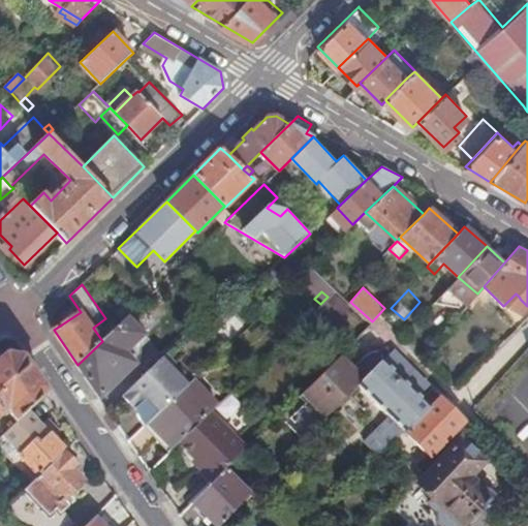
[(125,304),(118,311),(125,318),(128,315),(132,311),(125,304)]
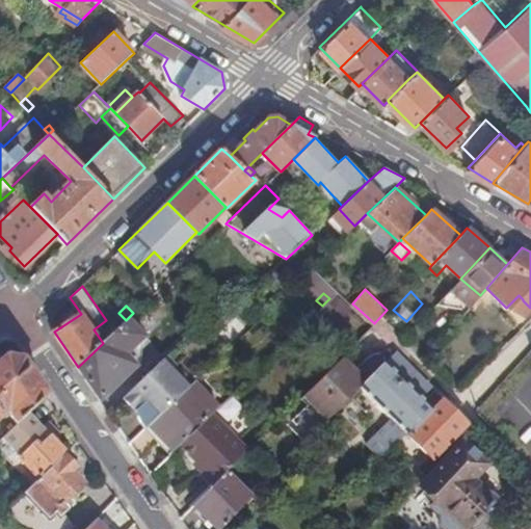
[(126,320),(103,343),(78,367),(100,399),(137,363),(137,345),(147,336),(129,317),(126,320)]
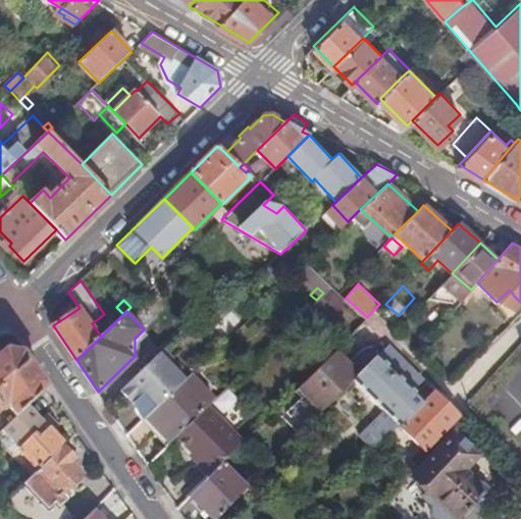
[(211,320),(203,311),(192,321),(201,330),(211,320)]
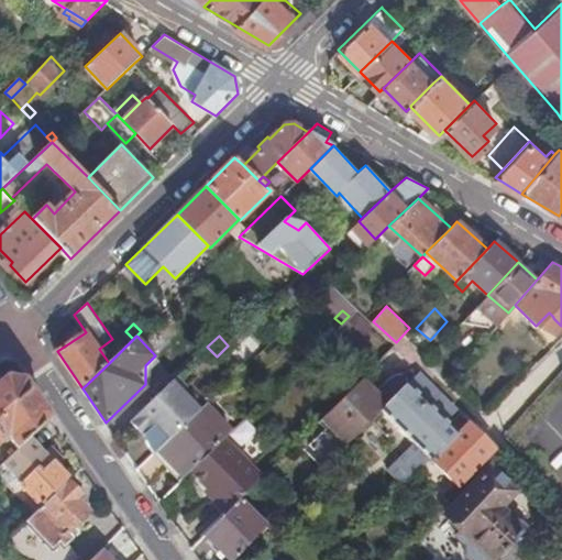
[(155,355),(145,365),(145,384),(165,365),(155,355)]
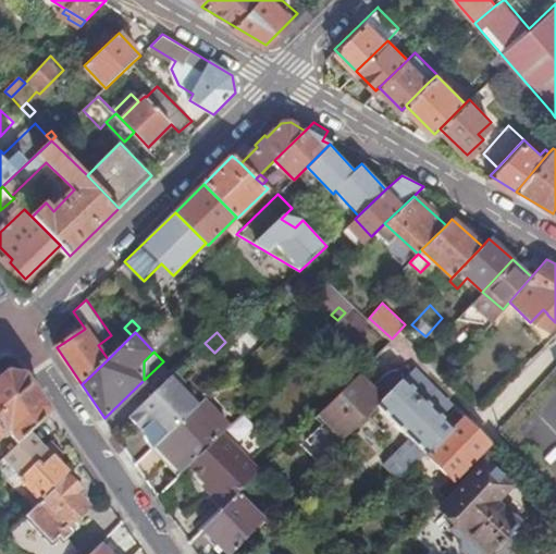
[(445,398),(415,368),(379,404),(418,442),(412,447),(406,441),(385,463),(402,478),(428,452),(453,426),(435,408),(445,398)]
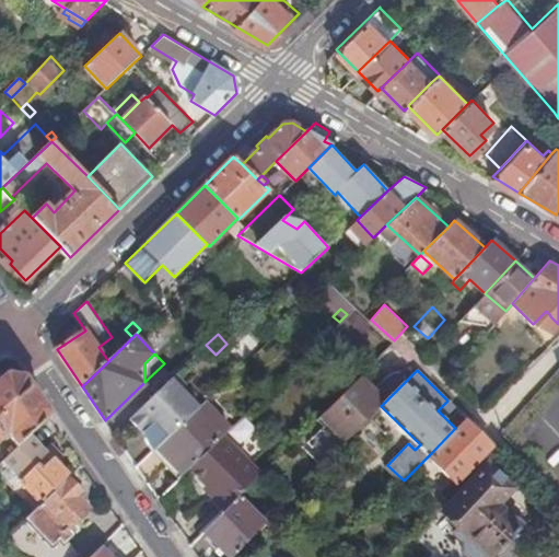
[(177,373),(172,378),(182,387),(172,397),(189,416),(205,401),(177,373)]
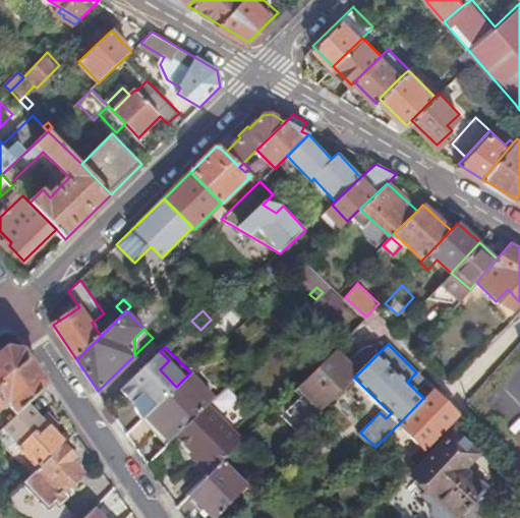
[(348,361),(336,348),(296,387),(302,393),(321,411),(336,397),(354,378),(357,376),(346,363),(348,361)]
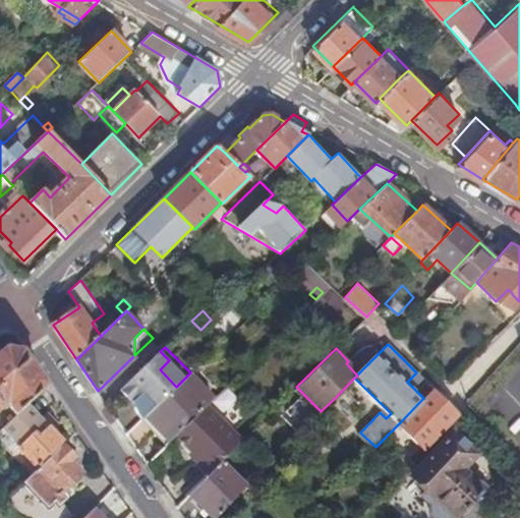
[(22,351),(8,350),(0,356),(0,410),(1,409),(9,407),(16,414),(27,403),(46,386),(22,351)]
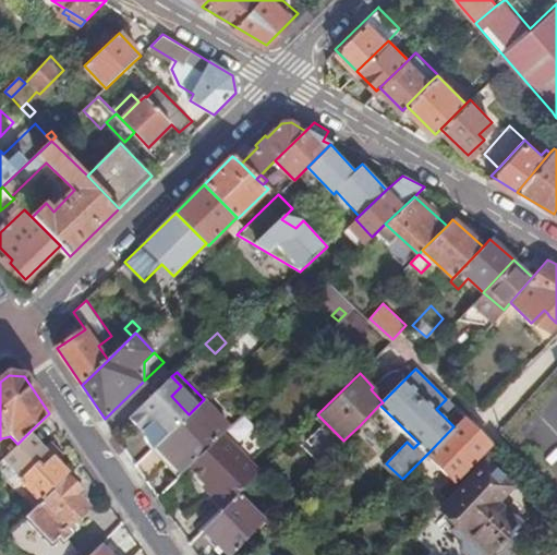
[(171,376),(161,386),(130,417),(137,424),(156,445),(189,414),(171,396),(181,386),(171,376)]
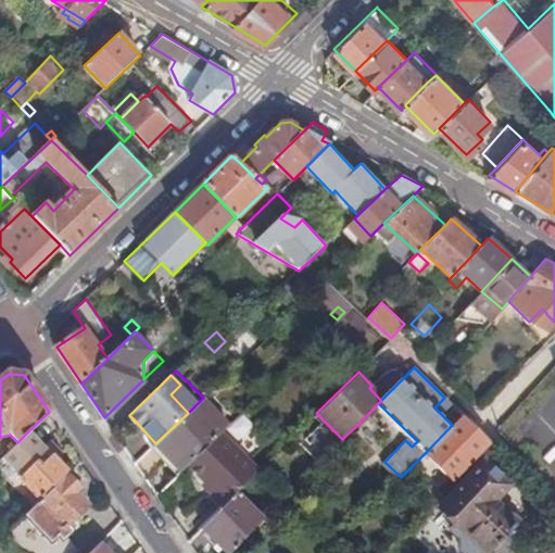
[(203,398),(188,413),(155,443),(181,470),(187,464),(223,431),(229,425),(203,398)]
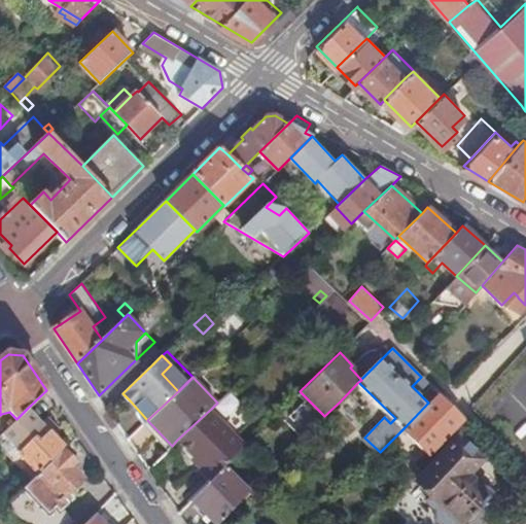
[(123,393),(119,396),(127,404),(130,400),(123,393)]
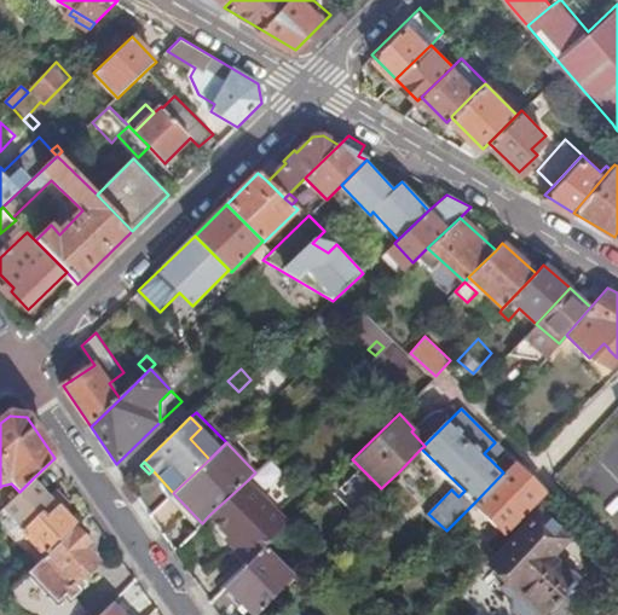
[(514,462),(503,473),(475,502),(508,533),(547,494),(515,462),(514,462)]
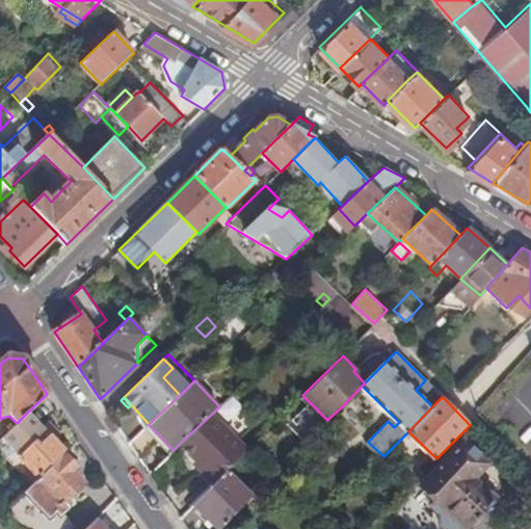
[(327,420),(309,401),(286,425),(304,444),(327,420)]
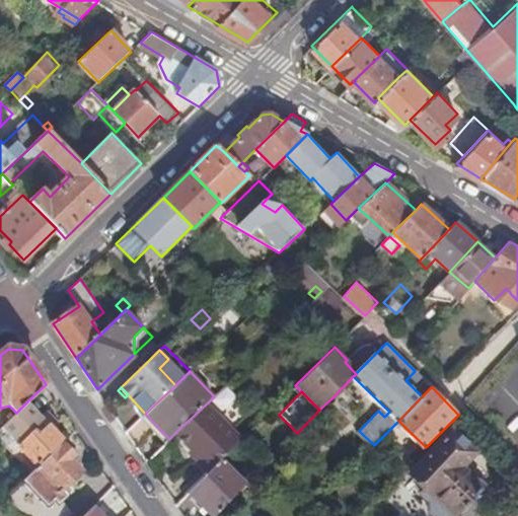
[(20,446),(40,465),(64,442),(66,441),(54,428),(59,424),(50,415),(46,420),(27,401),(16,413),(5,424),(24,443),(20,446)]
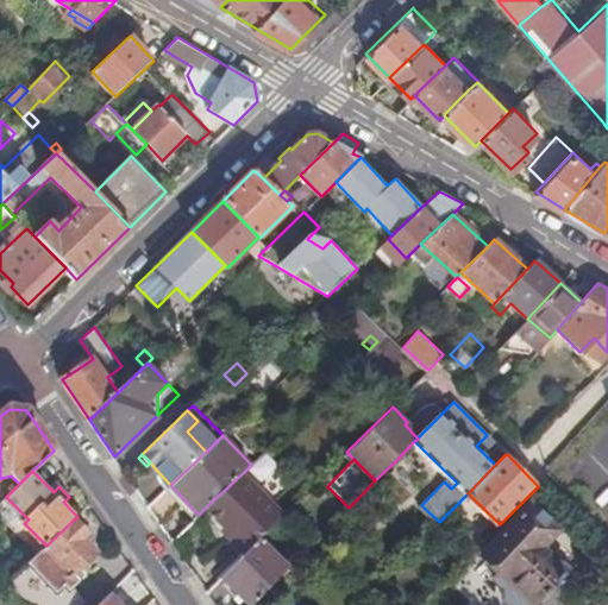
[(232,535),(230,539),(245,553),(259,539),(279,520),(286,512),(244,472),(205,508),(232,535)]
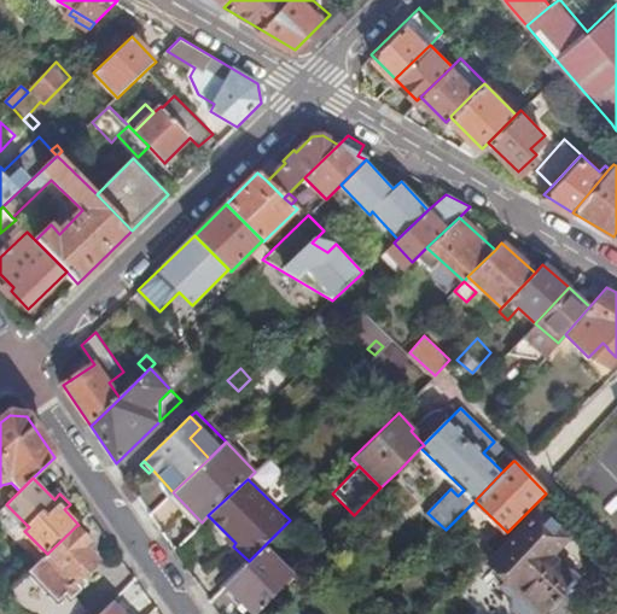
[(457,483),(450,489),(458,496),(464,490),(457,483)]
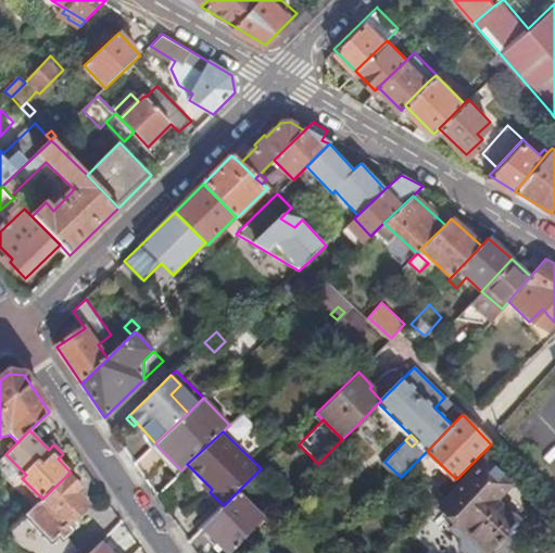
[(457,523),(453,527),(461,536),(466,530),(467,532),(469,531),(488,551),(491,552),(507,536),(518,524),(493,501),(499,497),(509,485),(486,461),(441,506),(457,523)]
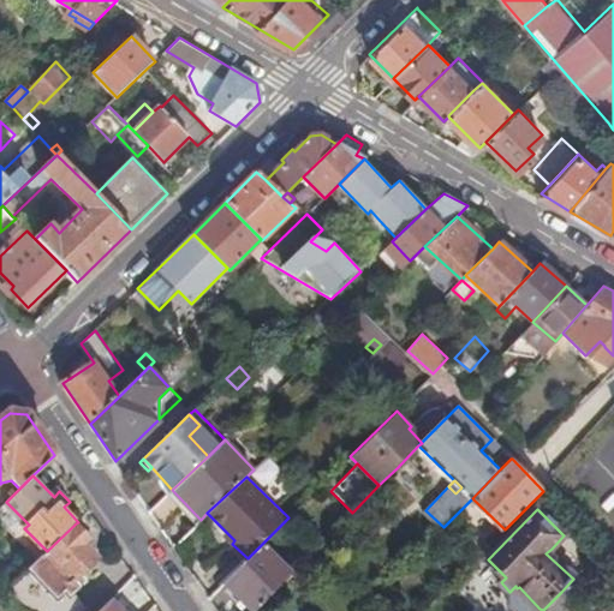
[(94,610),(75,591),(87,580),(82,574),(99,558),(85,546),(91,540),(76,523),(47,551),(12,586),(15,593),(18,599),(23,604),(28,609),(31,610),(94,610)]
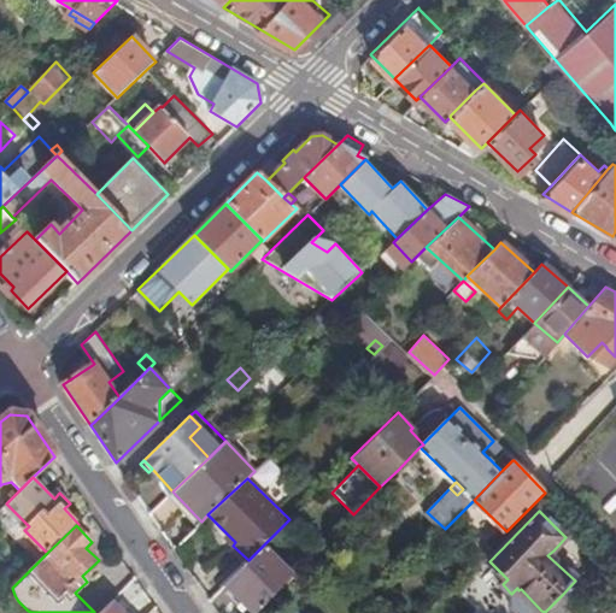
[(263,546),(248,560),(226,583),(247,606),(253,612),(254,612),(293,575),(263,546)]
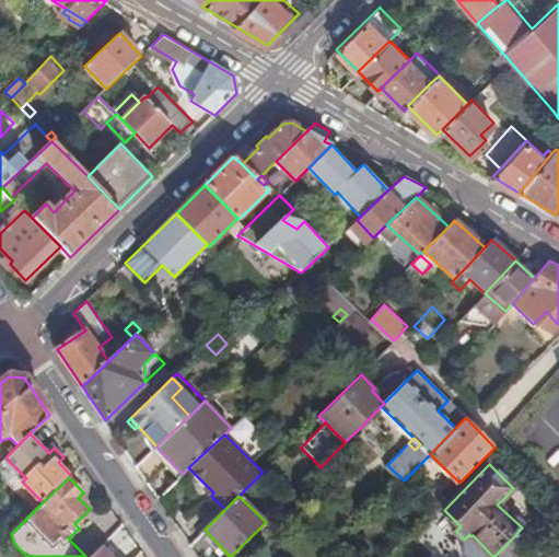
[(502,500),(497,505),(522,528),(526,523),(502,500)]
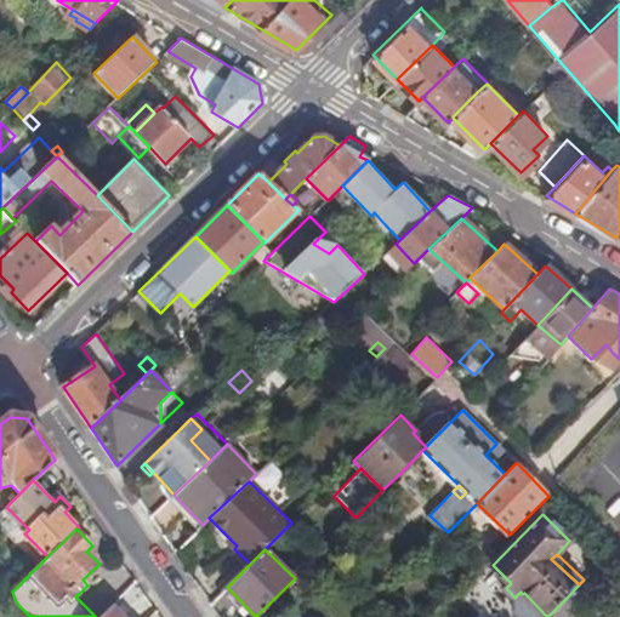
[(584,580),(579,584),(567,598),(580,611),(597,593),(584,580)]
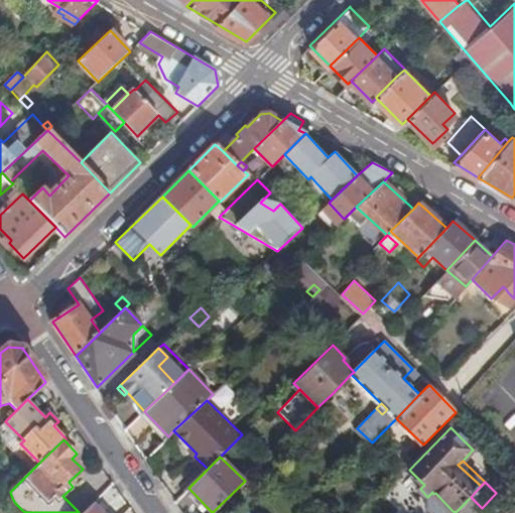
[(188,488),(183,493),(203,511),(207,507),(188,488)]
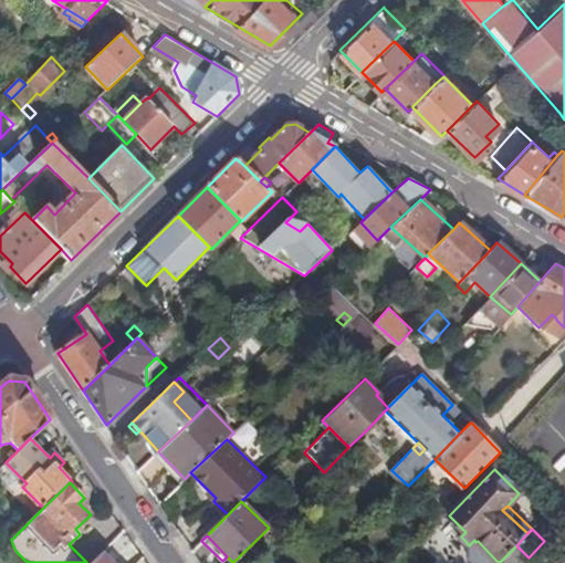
[(474,540),(469,545),(469,554),(477,562),(493,562),(497,561),(478,541),(475,542),(474,540)]
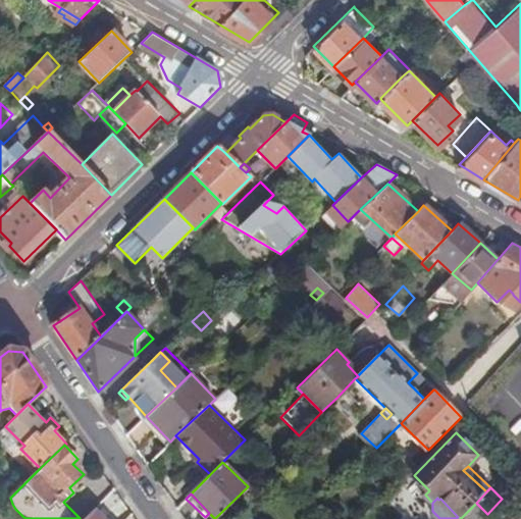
[(102,518),(94,510),(83,518),(102,518)]
